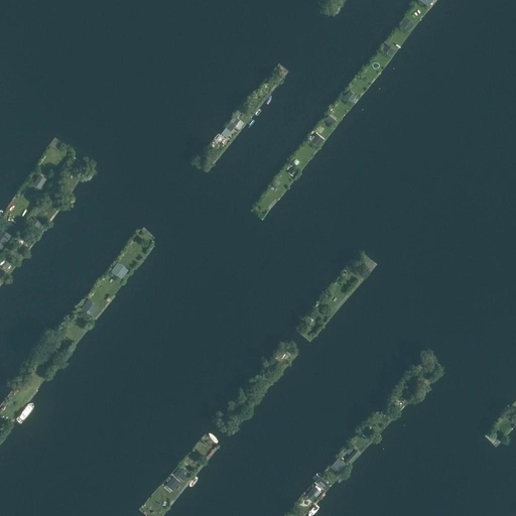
[(387,44),(383,50),(391,56),(395,50),(387,44)]
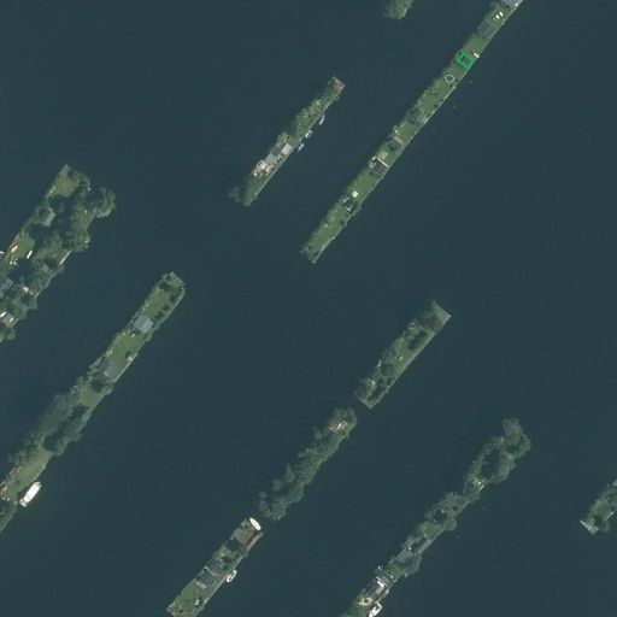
[(417,110),(412,116),(421,122),(424,117),(417,110)]
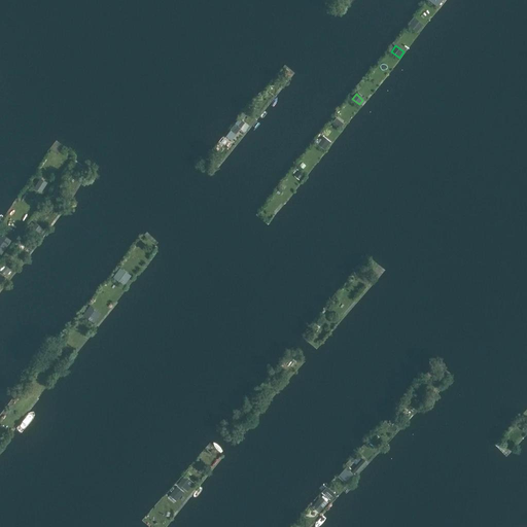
[(240,118),(231,130),(237,134),(246,124),(242,119),(240,118)]
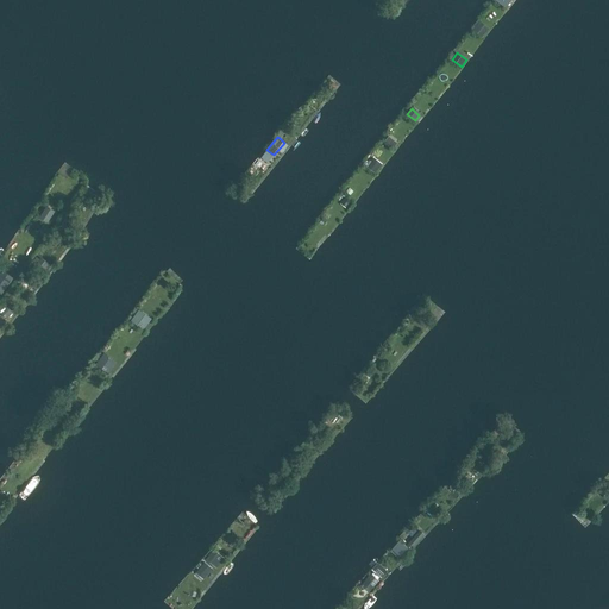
[(389,137),(385,140),(394,148),(397,143),(389,137)]
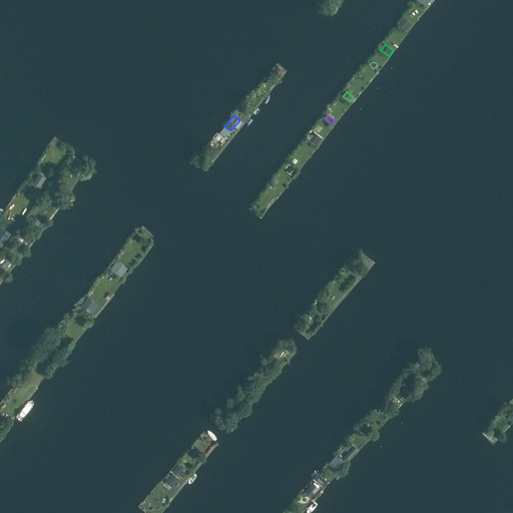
[(308,135),(306,138),(309,140),(308,140),(316,146),(320,141),(312,134),(310,137),(308,135)]
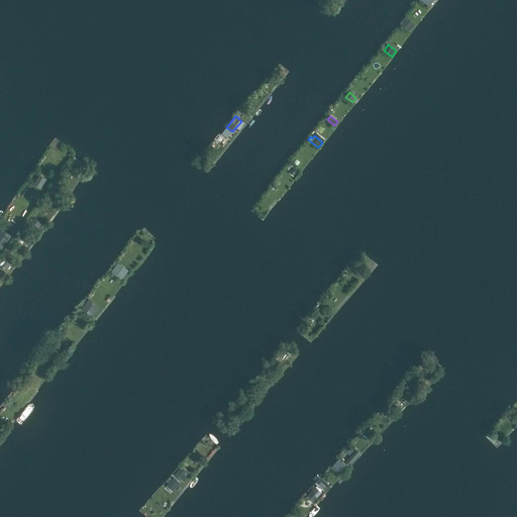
[(39,177),(33,185),(40,189),(45,181),(39,177)]
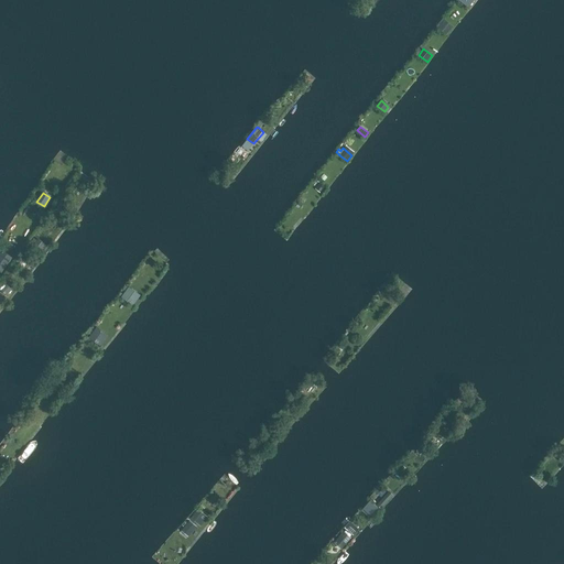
[(60,201),(54,208),(61,213),(65,205),(60,201)]
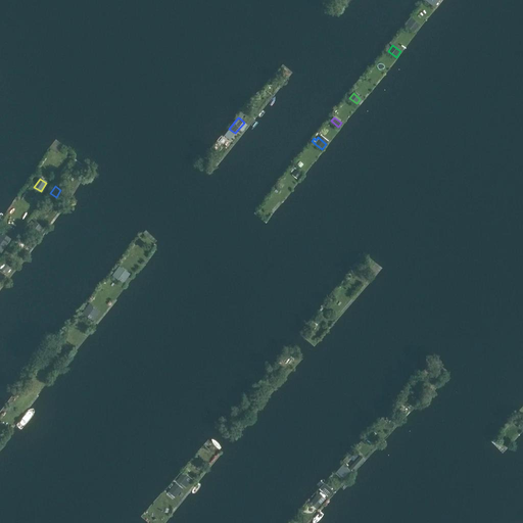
[(38,193),(34,199),(42,205),(46,199),(38,193)]
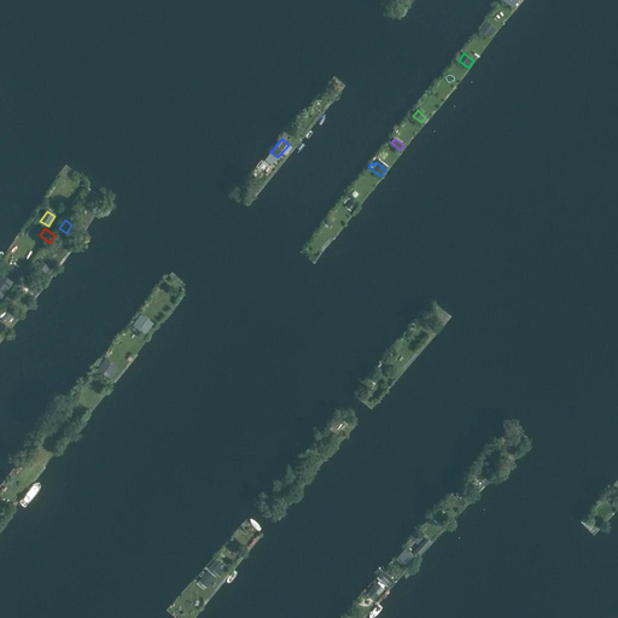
[(41,262),(35,270),(44,277),(50,268),(41,262)]
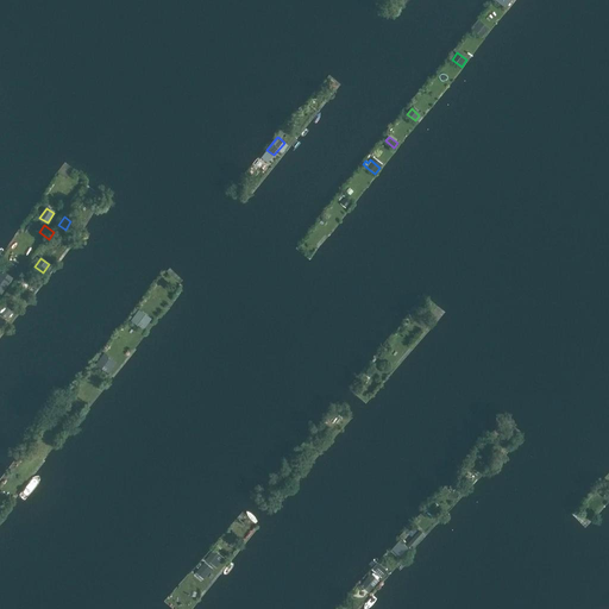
[(0,293),(2,295),(14,278),(0,269),(0,293)]
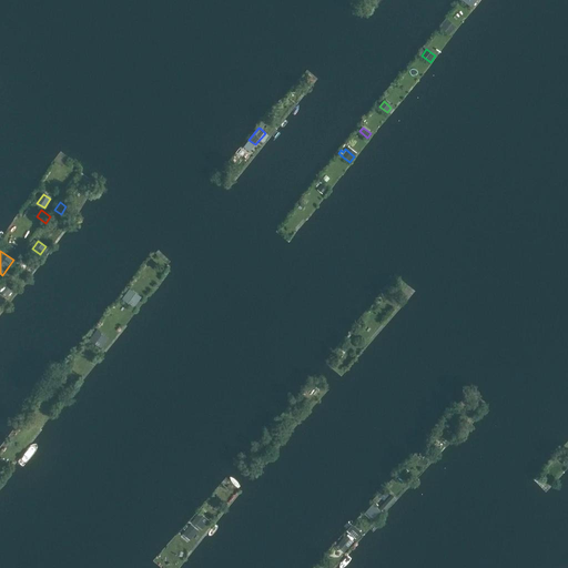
[(6,285),(0,291),(7,297),(12,291),(6,285)]
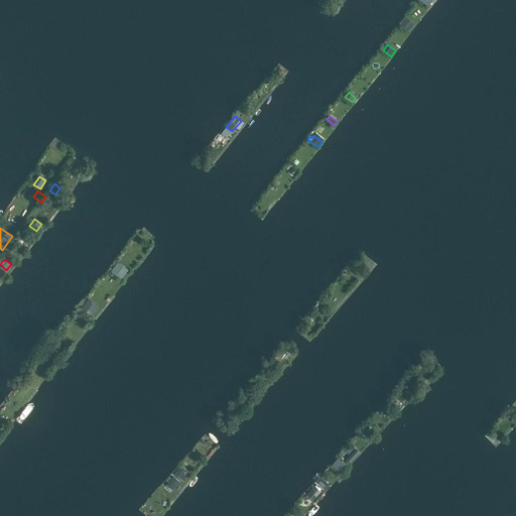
[(116,266),(111,272),(122,280),(127,274),(116,266)]
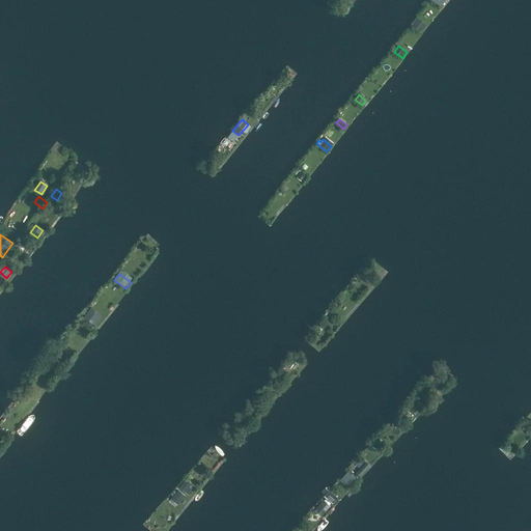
[(88,312),(84,317),(95,326),(100,320),(88,312)]
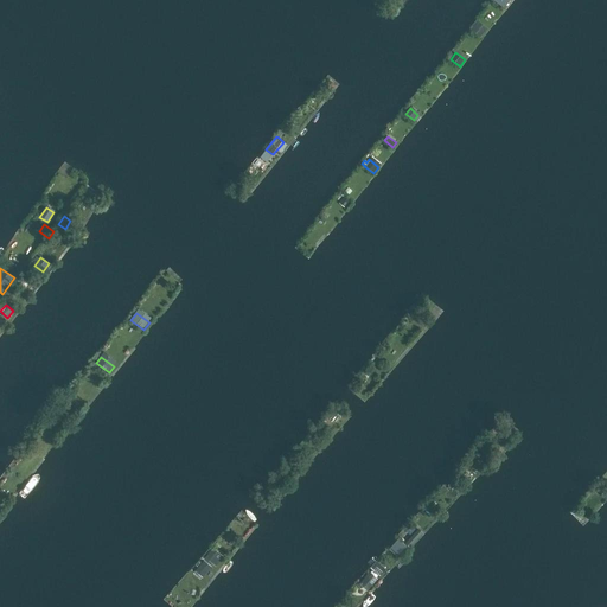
[(485,446),(481,451),(487,457),(491,452),(485,446)]
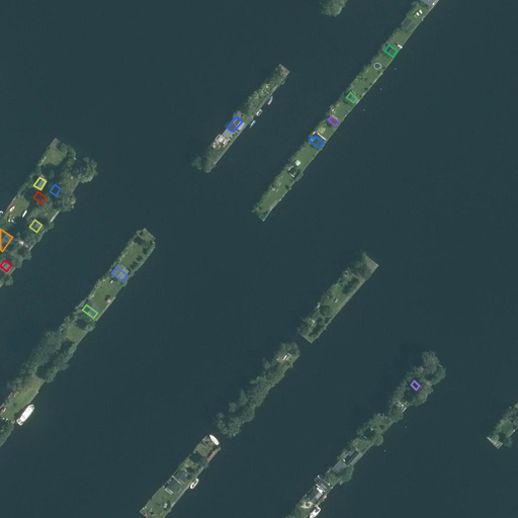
[(407,392),(403,397),(408,403),(413,398),(407,392)]
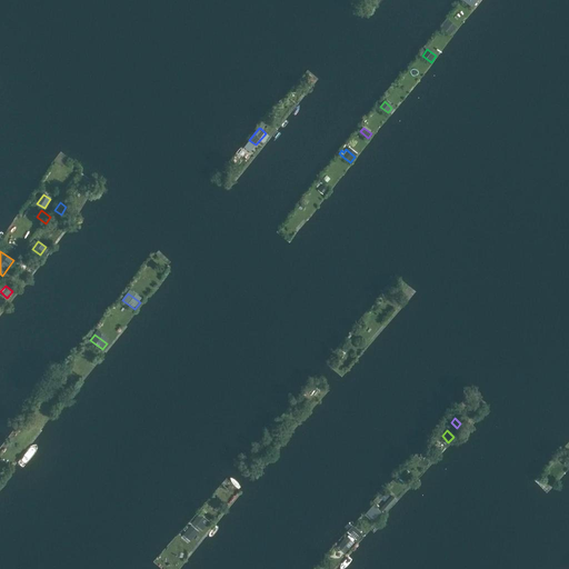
[(432,445),(429,449),(436,455),(439,450),(432,445)]
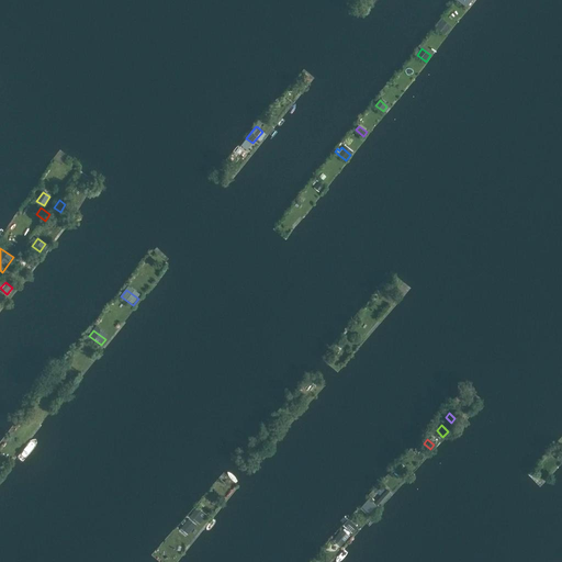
[(253,446),(247,452),(254,458),(258,451),(253,446)]
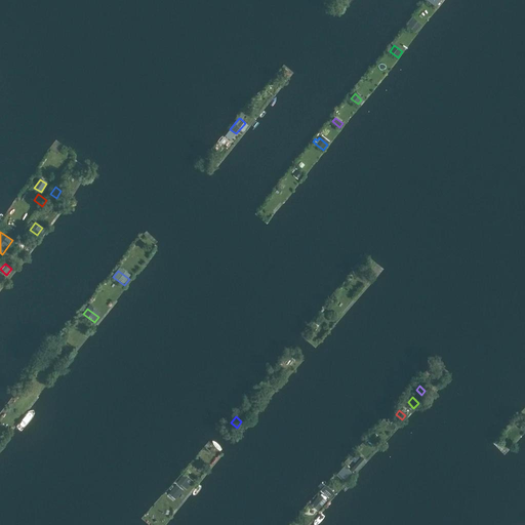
[(360,459),(351,470),(355,474),(364,463),(360,459)]
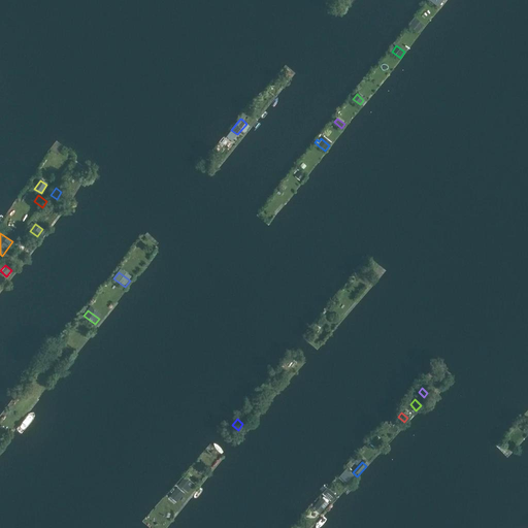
[(347,469),(341,475),(351,484),(356,477),(347,469)]
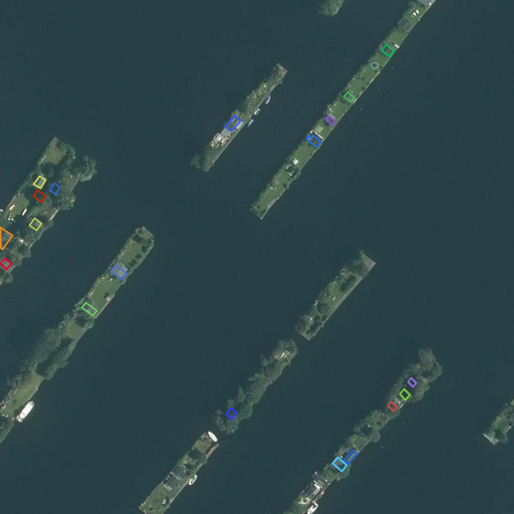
[(179,466),(174,472),(181,478),(185,472),(179,466)]
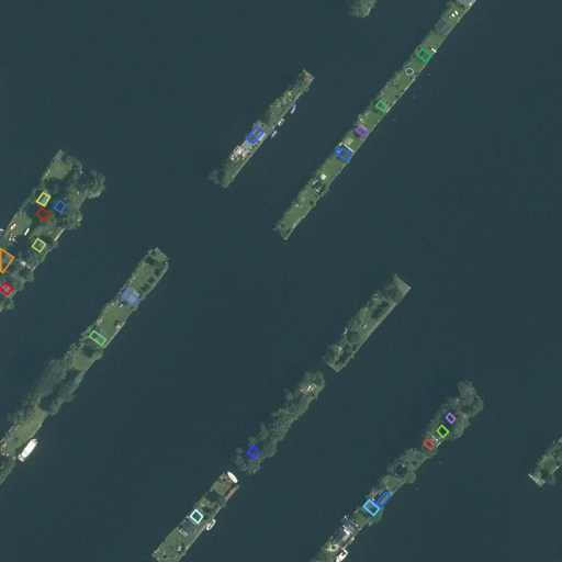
[(189,518),(181,527),(189,534),(195,525),(189,518)]
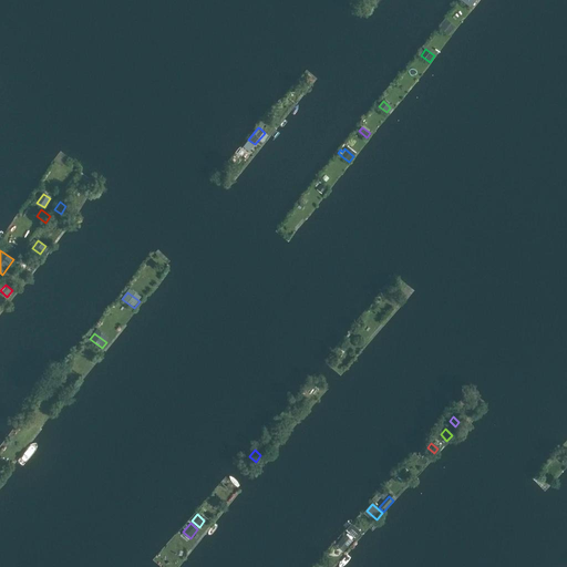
[(349,527),(346,531),(356,538),(359,535),(349,527)]
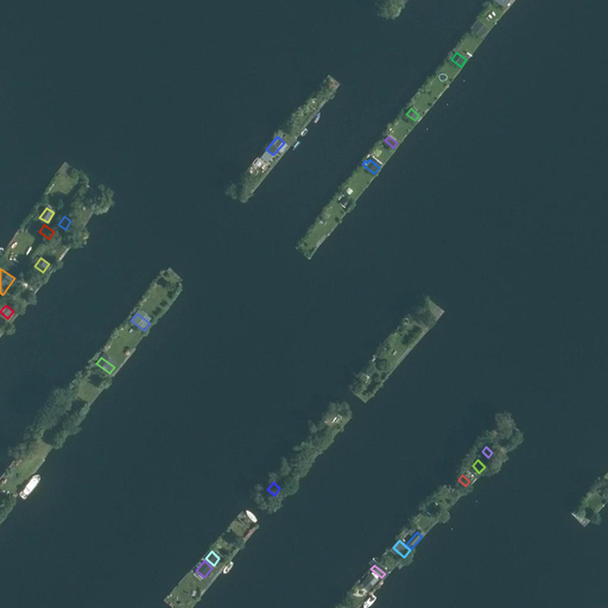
[(371,574),(363,582),(371,589),(379,581),(371,574)]
